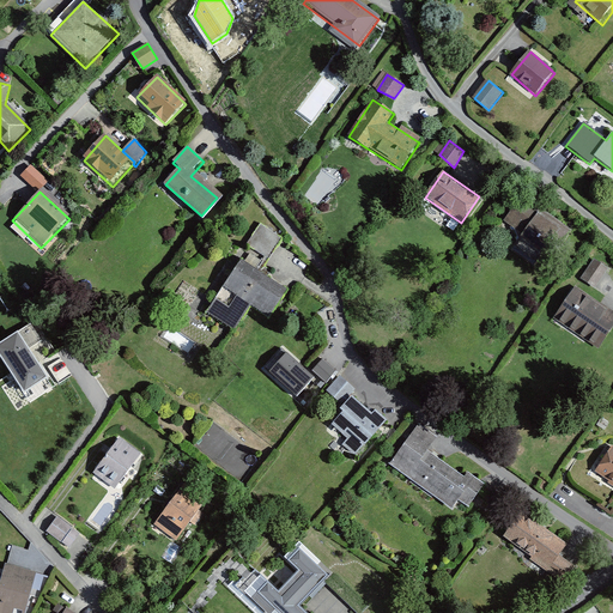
[(569,229),(522,198),(507,222),(525,234),(517,244),(539,259),(546,248),(553,253),(569,229)]
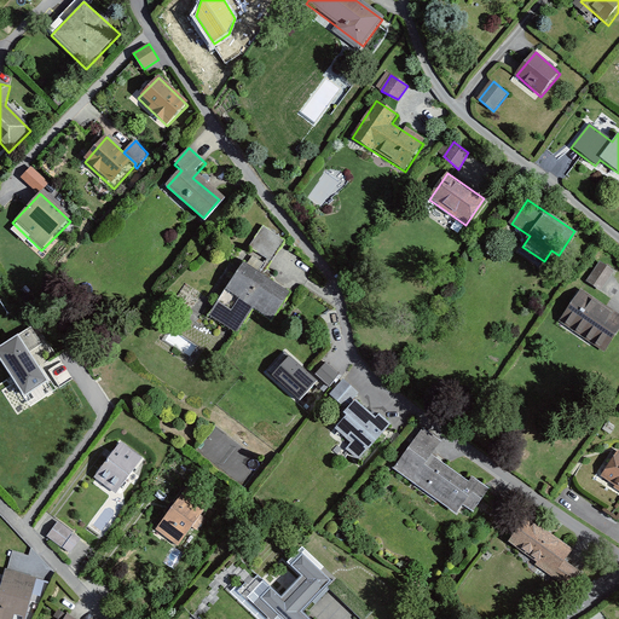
[(265,226),(249,246),(273,260),(285,239),(265,226)]
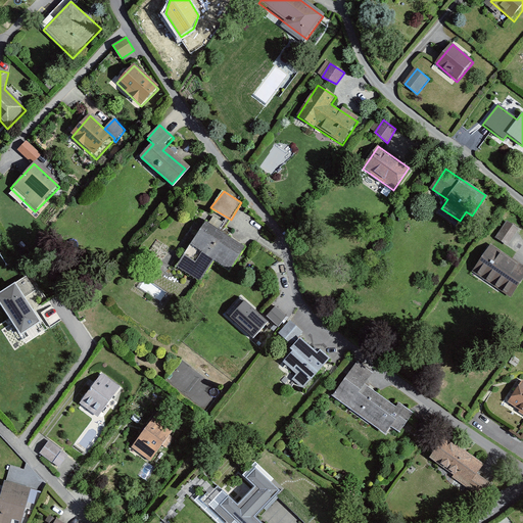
[(205,221),(192,244),(203,251),(195,264),(183,255),(176,269),(200,284),(214,260),(230,271),(245,245),(205,221)]
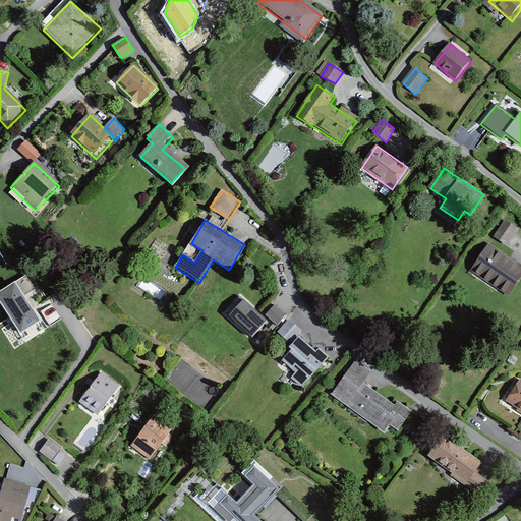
[(516,228),(505,221),(495,236),(506,243),(516,228)]
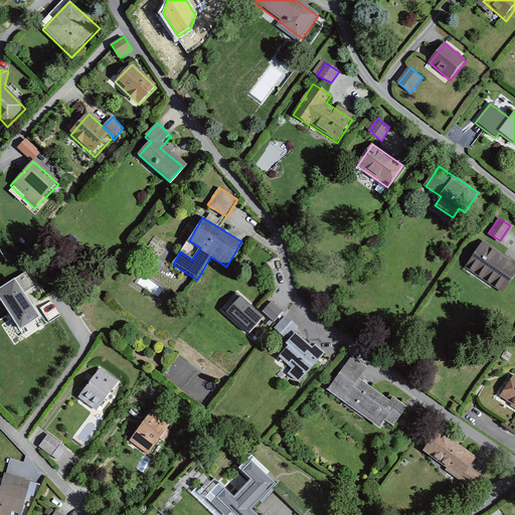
[(514,276),(514,264),(483,242),(467,268),(504,293),(514,276)]
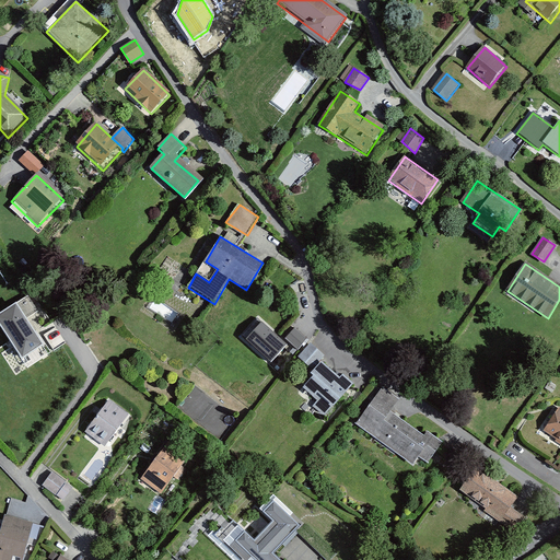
[(39,313),(30,298),(0,315),(0,324),(24,361),(45,348),(27,321),(39,313)]
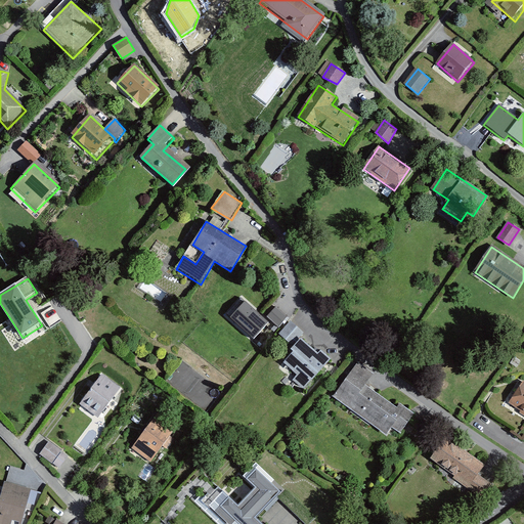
[(269,324),(243,300),(227,316),(254,341),(269,324)]
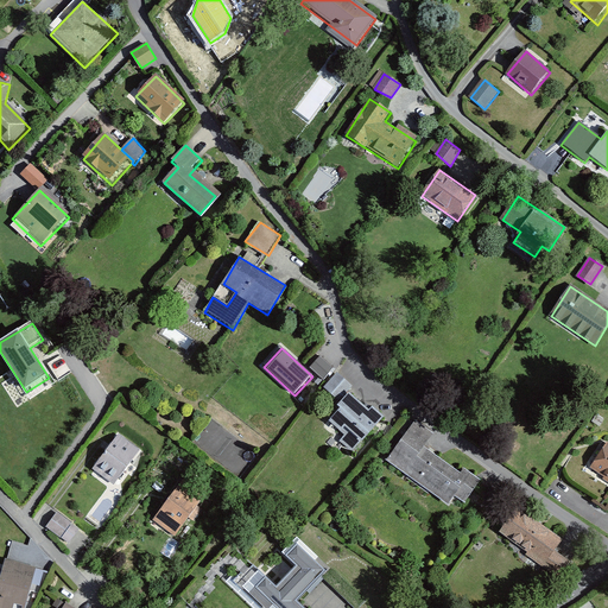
[(333,368),(320,358),(311,367),(324,378),(333,368)]
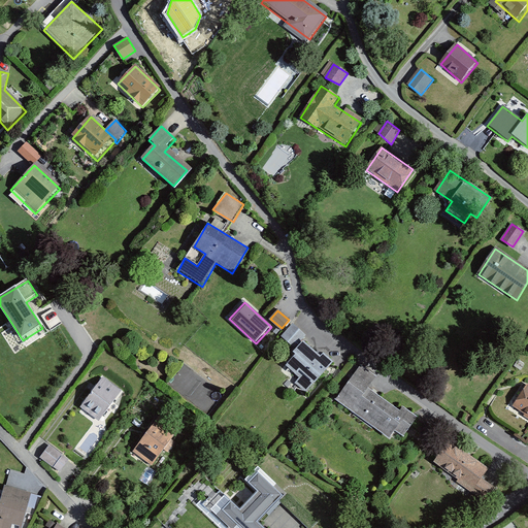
[(294,322),(283,336),(295,348),(305,335),(294,322)]
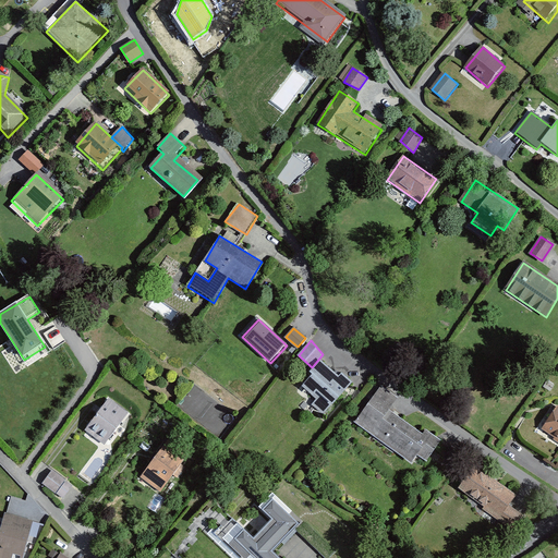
[(339,377),(320,361),(312,372),(314,373),(304,385),(318,398),(314,404),(324,413),(351,383),(341,374),(339,377)]
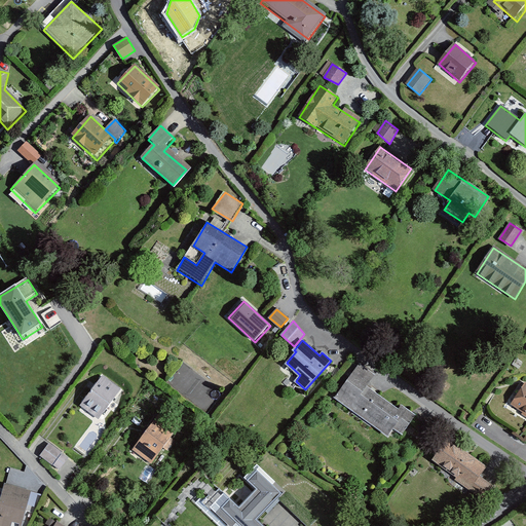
[(374,376),(359,365),(334,398),(387,439),(393,430),(401,436),(416,416),(402,405),(397,410),(367,387),(374,376)]
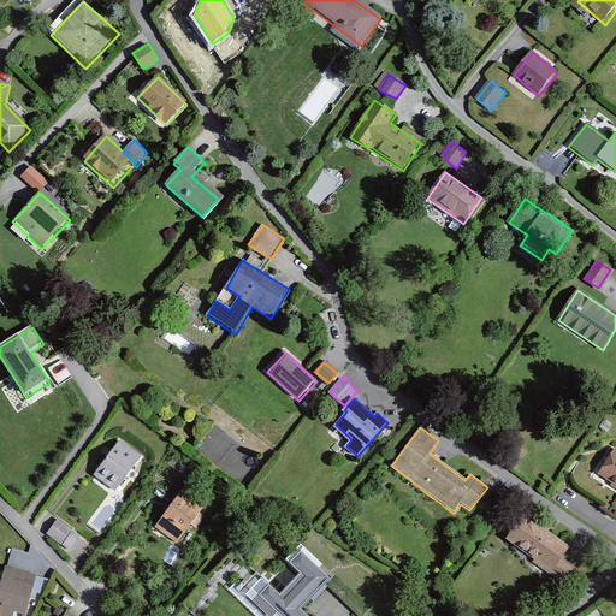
[(143,457),(122,440),(93,478),(114,495),(143,457)]
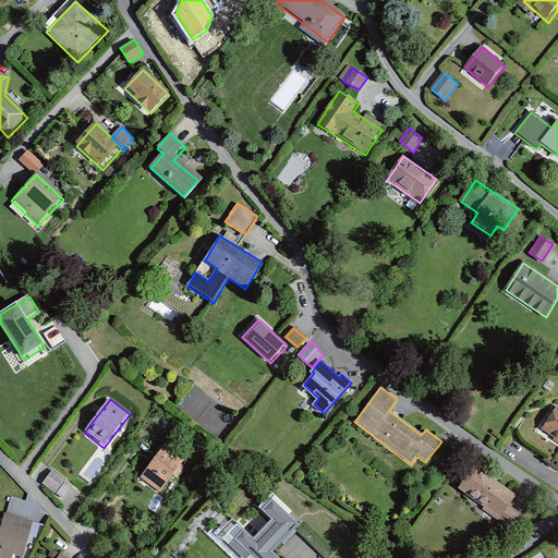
[(557,407),(542,429),(557,439),(557,407)]
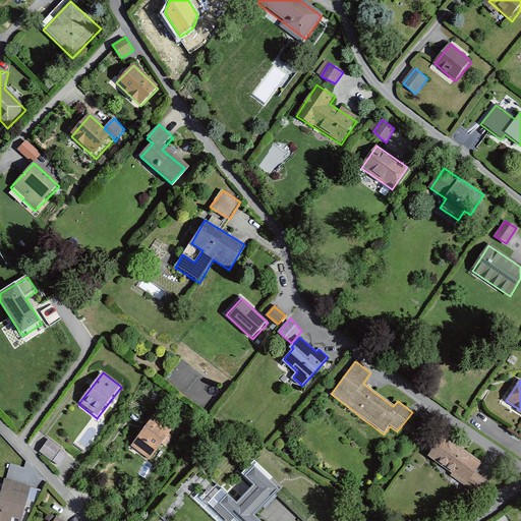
[(161,411),(132,450),(153,464),(180,426),(161,411)]
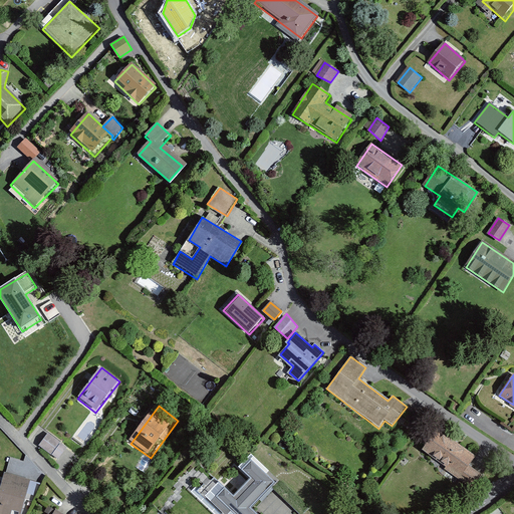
[(476,458),(437,430),(422,451),(475,487),(482,477),(469,468),(476,458)]
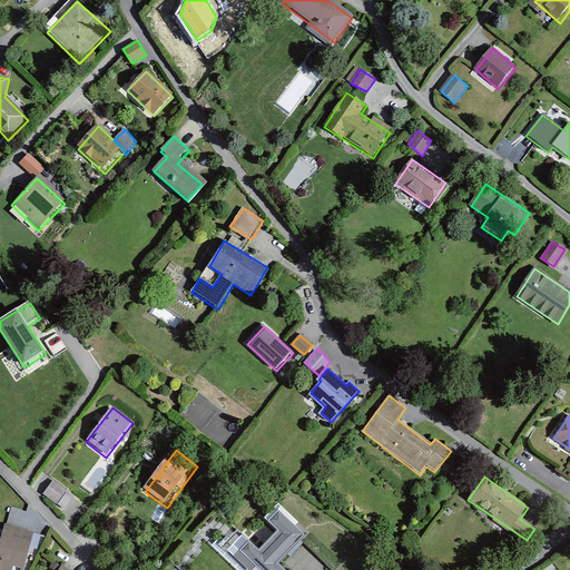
[(53,481),(43,494),(64,509),(74,497),(53,481)]
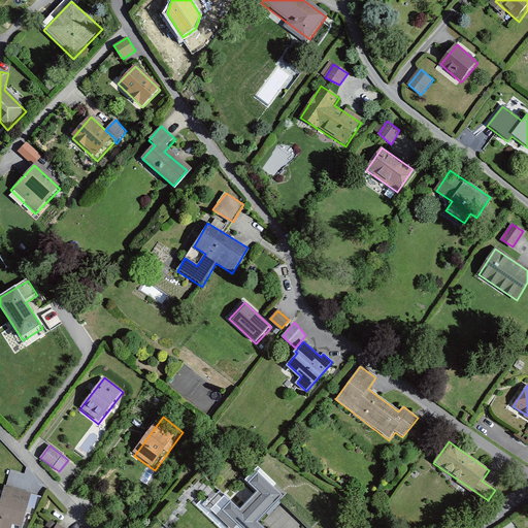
[(240,510),(224,496),(210,510),(229,527),(263,527),(257,522),(282,495),(258,473),(250,482),(259,491),(240,510)]
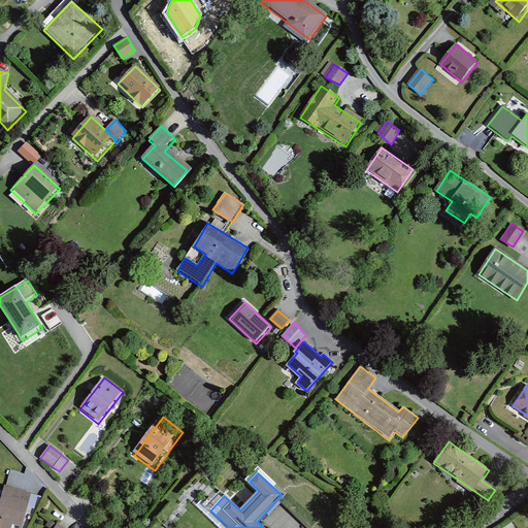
[(19,527),(29,493),(1,486),(0,490),(0,527),(19,527)]
